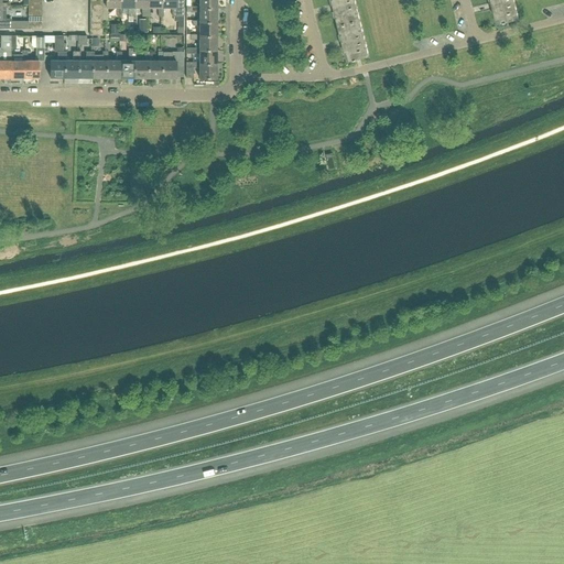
[(121,15),(122,7),(120,7),(119,0),(105,0),(106,3),(104,3),(102,20),(108,20),(108,7),(116,7),(116,15),(121,15)]
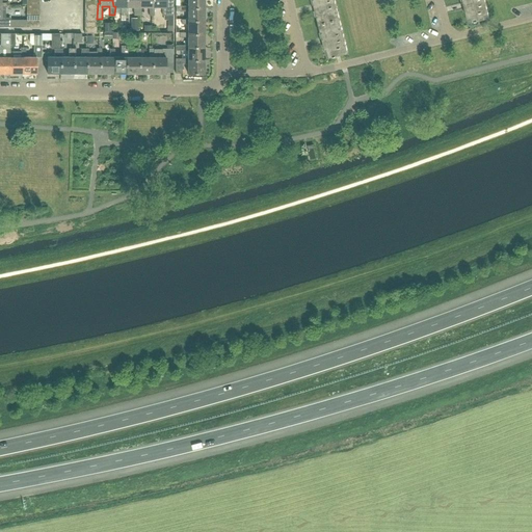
[(126,0),(112,0),(113,6),(115,6),(121,6),(121,20),(125,20),(125,15),(128,15),(128,6),(127,6),(126,0)]
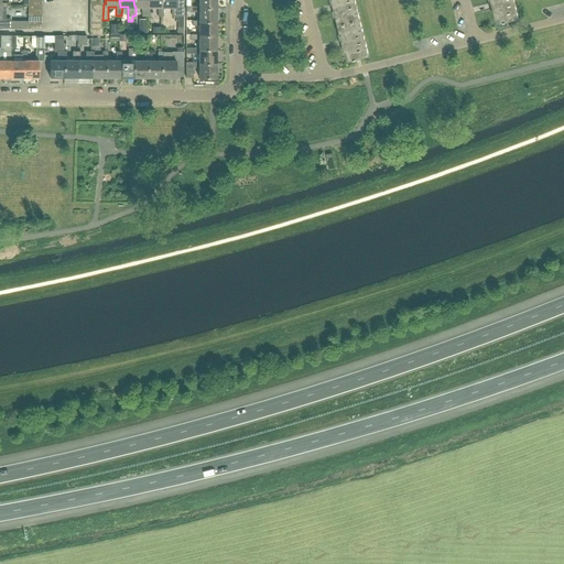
[(150,15),(150,7),(148,7),(147,0),(133,0),(134,7),(136,7),(142,7),(142,15),(150,15)]
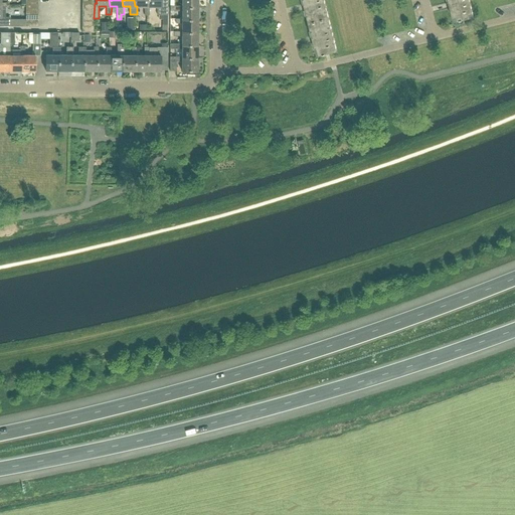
[(149,15),(149,6),(147,6),(147,0),(134,0),(135,6),(137,6),(144,7),(144,15),(149,15)]
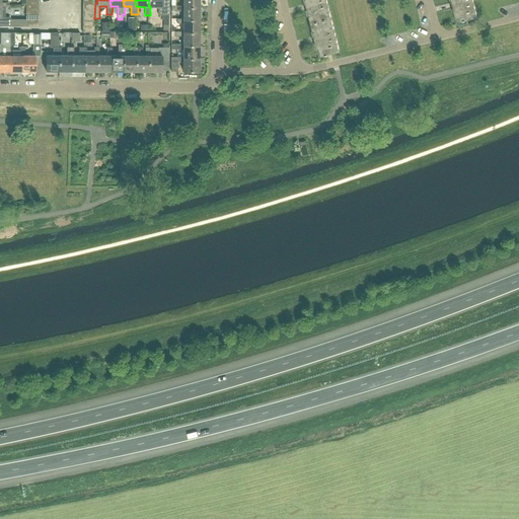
[(148,0),(148,6),(150,6),(158,6),(158,15),(169,15),(168,0),(148,0)]
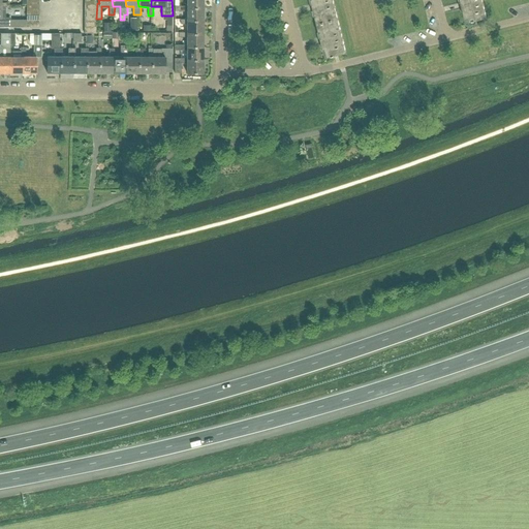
[(310,0),(312,4),(316,23),(338,18),(333,0),(310,0)]
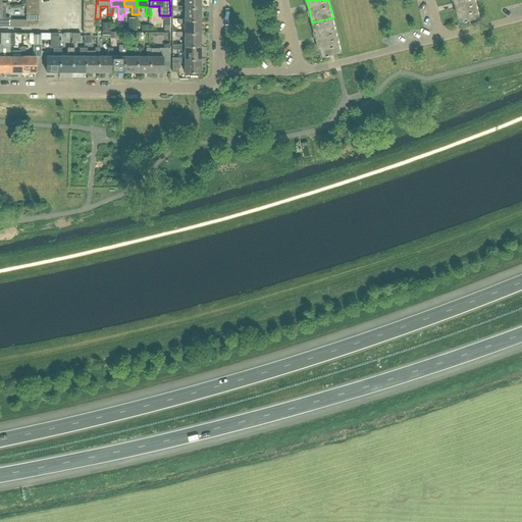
[(454,0),(455,3),(459,21),(465,20),(468,20),(468,19),(480,16),(475,0),(454,0)]
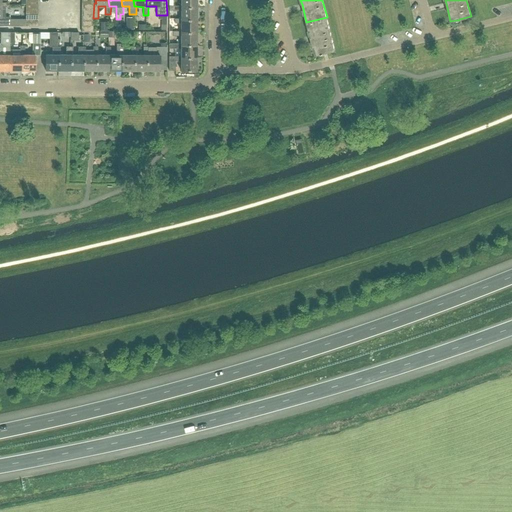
[(9,2),(1,2),(1,4),(0,4),(0,25),(10,25),(10,16),(5,16),(5,7),(9,7),(9,2)]
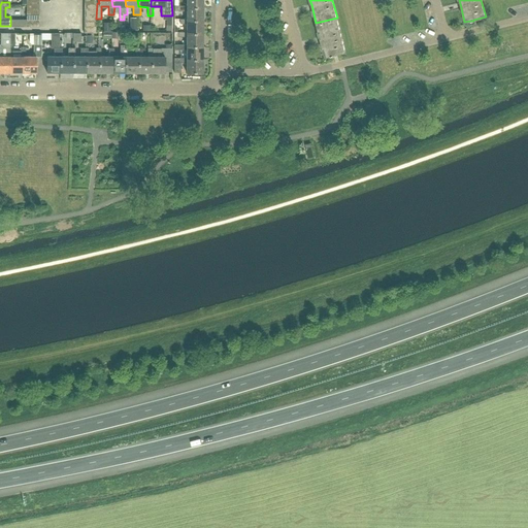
[(203,21),(203,7),(187,7),(187,5),(178,5),(178,10),(187,11),(186,19),(186,20),(203,21)]
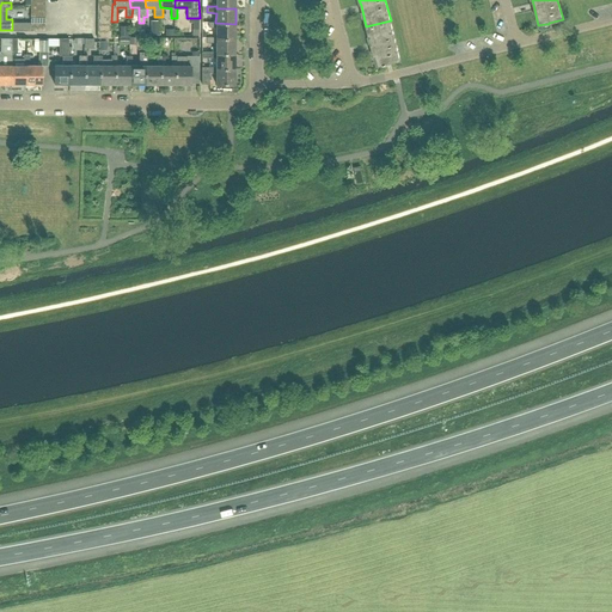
[(366,26),(371,43),(375,66),(383,65),(384,65),(387,65),(386,63),(401,60),(391,20),(366,26)]
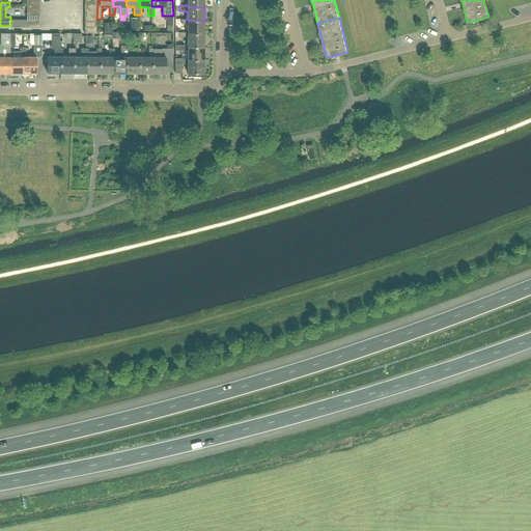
[(204,33),(204,21),(187,20),(187,19),(179,19),(179,24),(188,24),(187,32),(187,33),(204,33)]
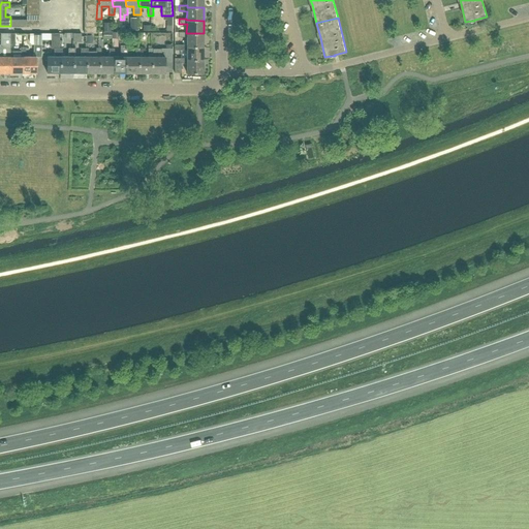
[(111,22),(101,22),(101,31),(111,30),(111,22)]
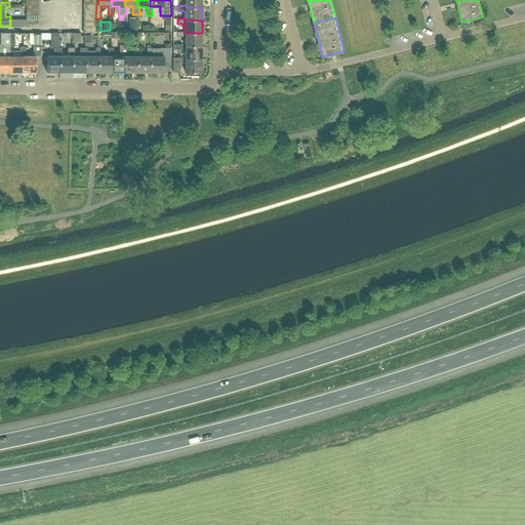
[(185,46),(202,46),(202,33),(185,33),(185,32),(177,32),(177,37),(185,37),(185,44),(185,46)]
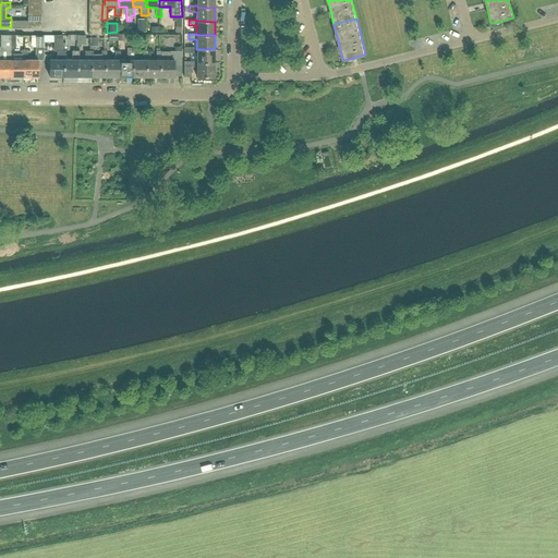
[(0,75),(10,76),(11,60),(11,35),(1,35),(1,47),(0,47),(0,75)]
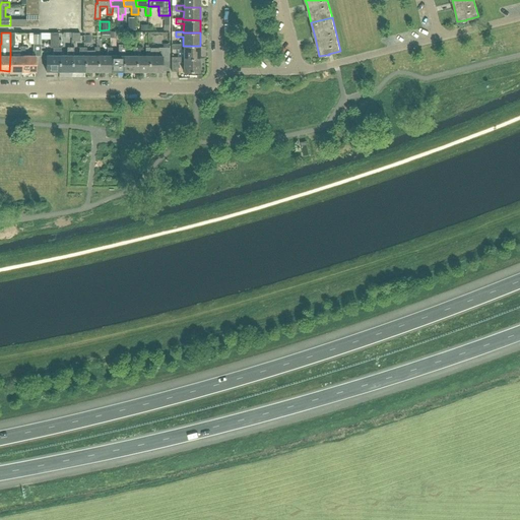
[(33,56),(25,56),(22,55),(22,71),(36,71),(36,56),(41,56),(41,33),(33,33),(33,56)]
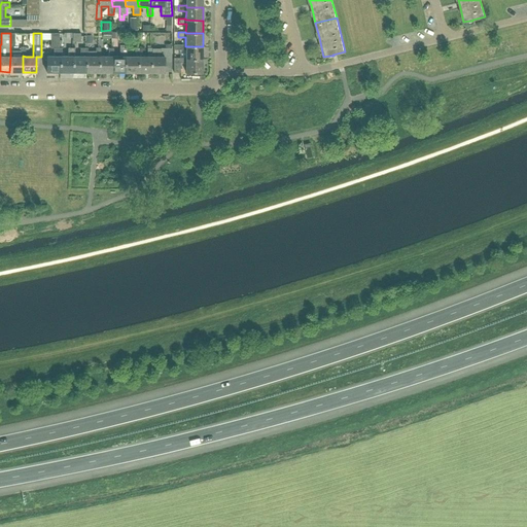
[(61,56),(62,56),(62,47),(59,47),(59,33),(50,33),(50,47),(57,47),(57,56),(46,56),(46,72),(60,72),(61,56)]
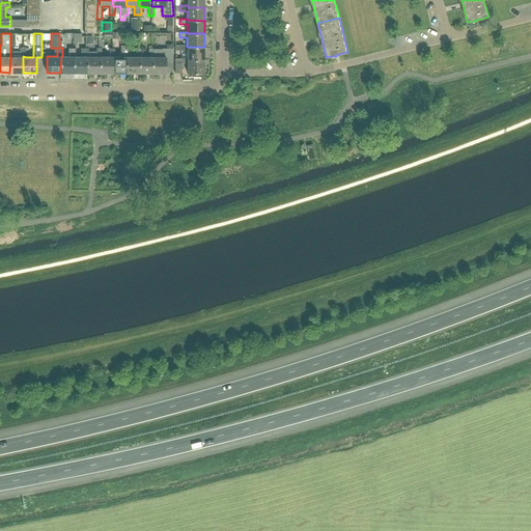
[(203,59),(204,47),(187,47),(187,45),(175,45),(175,50),(187,50),(187,58),(187,59),(203,59)]
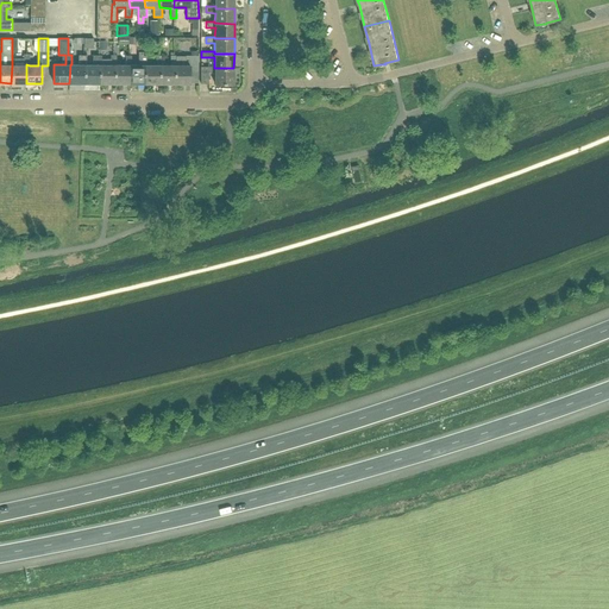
[(11,83),(26,83),(26,64),(30,66),(30,54),(24,54),(23,57),(14,58),(14,66),(12,66),(11,83)]
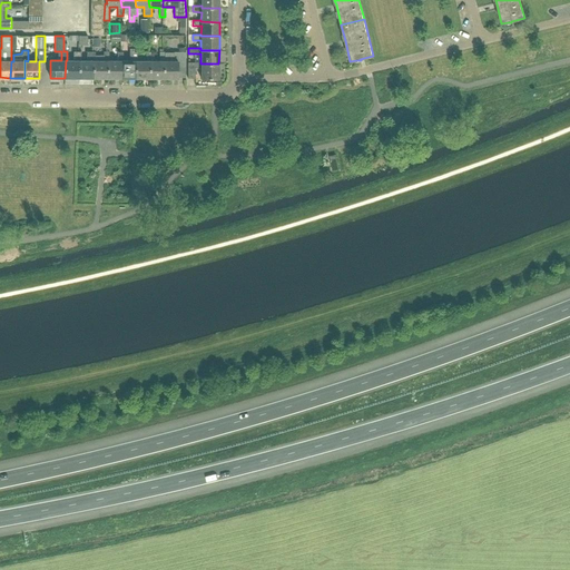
[(76,60),(67,60),(66,60),(65,78),(79,78),(79,60),(80,60),(81,51),(76,51),(76,60)]
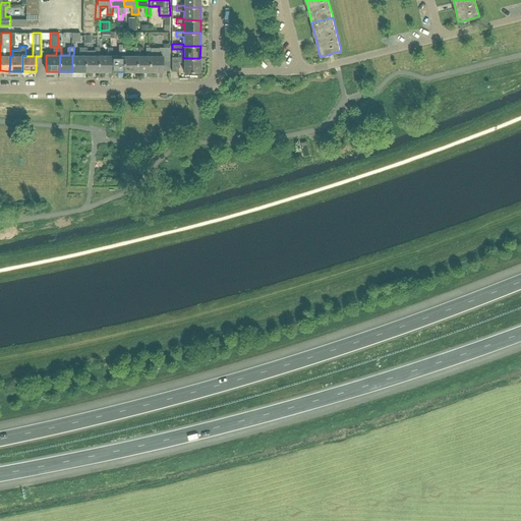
[(81,55),(73,55),(72,55),(72,71),(84,71),(85,55),(87,55),(87,47),(81,47),(81,55)]
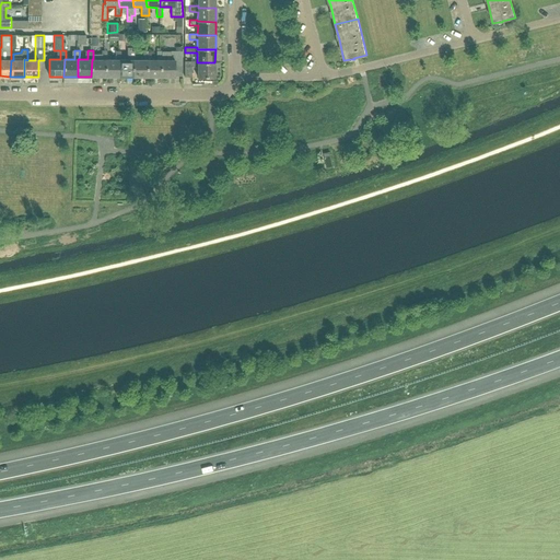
[(102,59),(93,59),(92,59),(91,77),(105,77),(105,59),(107,59),(107,50),(102,50),(102,59)]
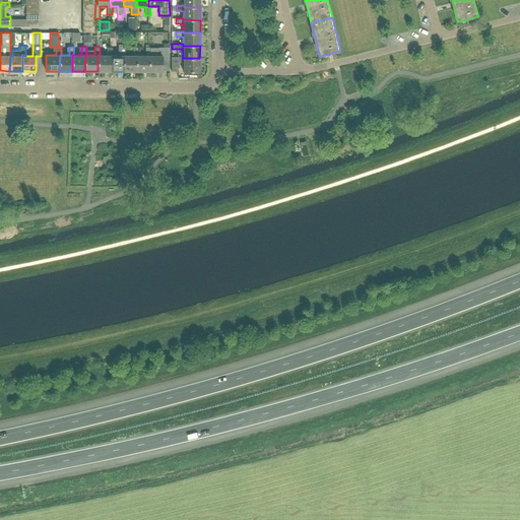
[(107,55),(100,55),(98,55),(98,71),(111,71),(111,55),(112,55),(112,47),(107,47),(107,55)]
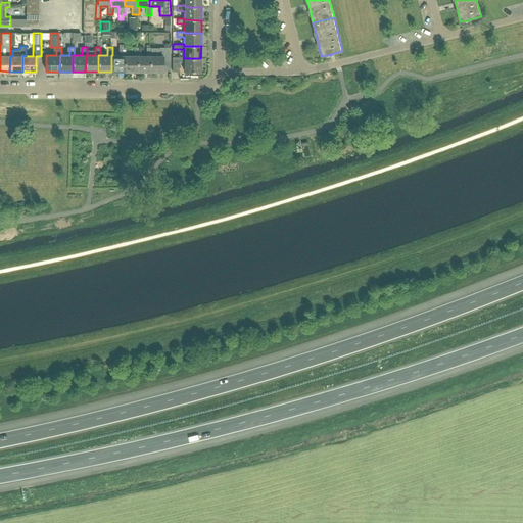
[(121,55),(112,55),(111,55),(111,72),(124,72),(124,55),(126,55),(126,47),(121,47),(121,55)]
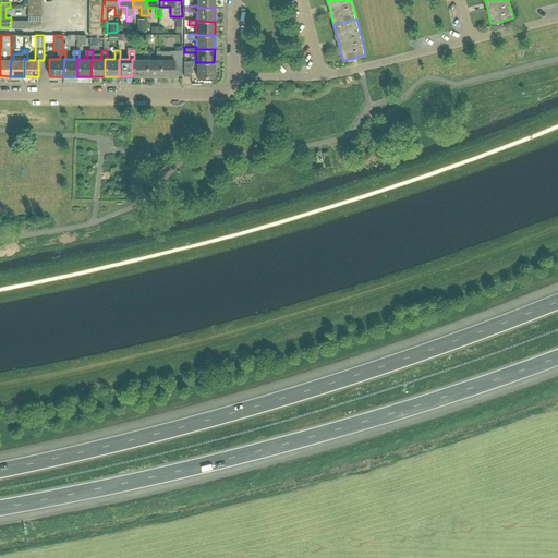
[(142,60),(134,59),(132,59),(132,76),(146,77),(146,59),(147,59),(147,50),(143,50),(142,60)]
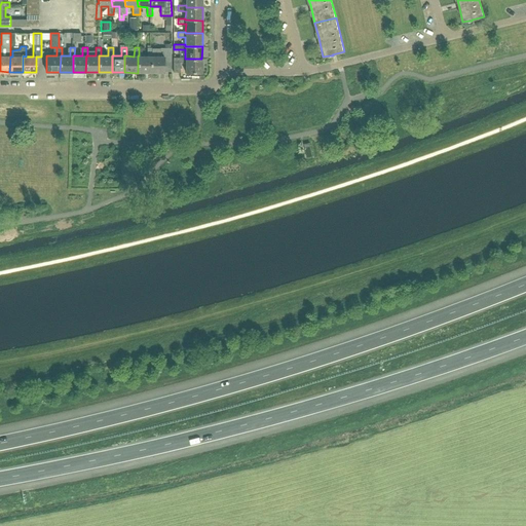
[(147,57),(139,55),(138,55),(138,73),(150,73),(151,57),(152,57),(152,48),(147,48),(147,57)]
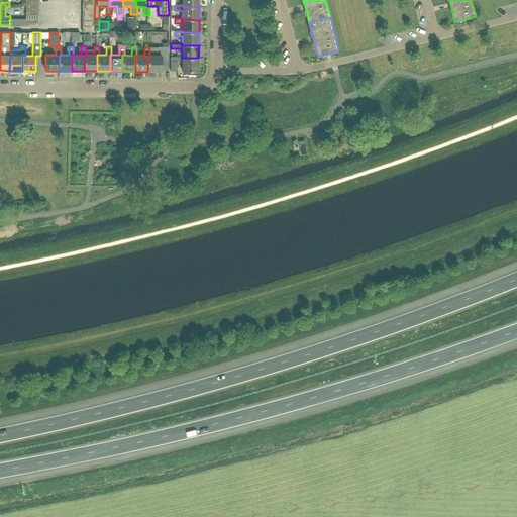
[(158,47),(149,47),(149,56),(148,56),(147,72),(161,72),(161,60),(168,60),(168,47),(158,47)]
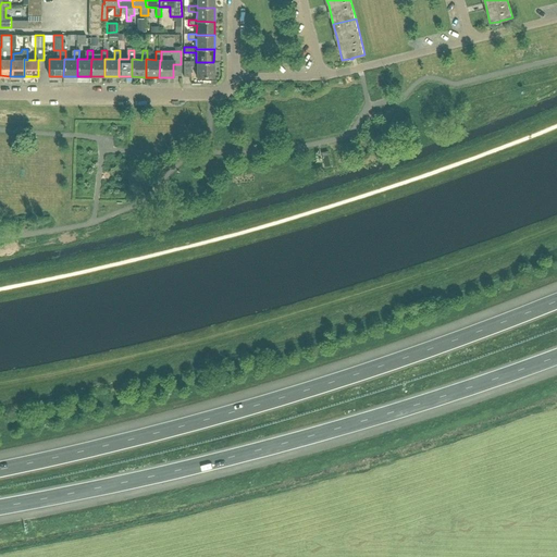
[(196,62),(196,61),(184,61),(184,76),(190,76),(190,66),(197,66),(197,76),(213,77),(213,62),(196,62)]
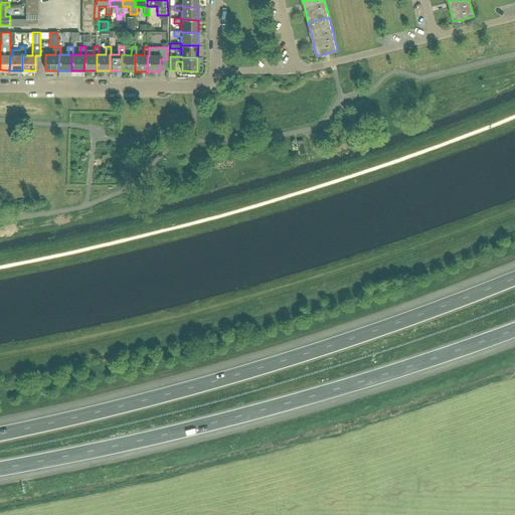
[(304,139),(298,141),(301,155),(307,153),(304,139)]
